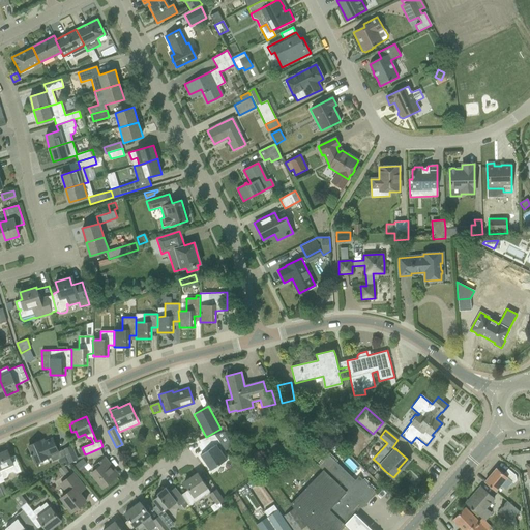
[(214,434),(208,437),(199,440),(206,451),(201,455),(210,470),(226,460),(216,445),(219,443),(214,434)]
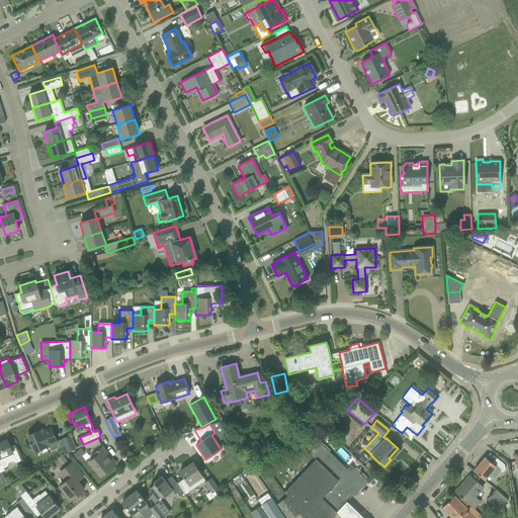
[(30,443),(30,445),(34,452),(50,445),(52,451),(63,446),(62,446),(64,445),(62,439),(57,441),(51,428),(38,434),(37,432),(27,436),(30,443)]
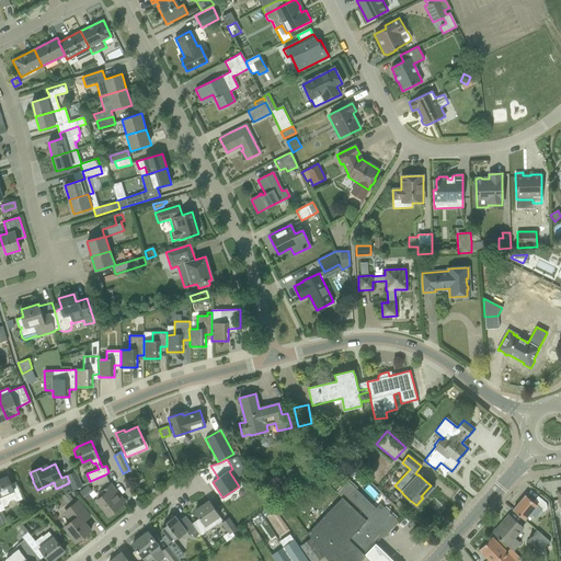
[(69,482),(73,490),(81,487),(81,484),(76,472),(67,476),(69,482)]
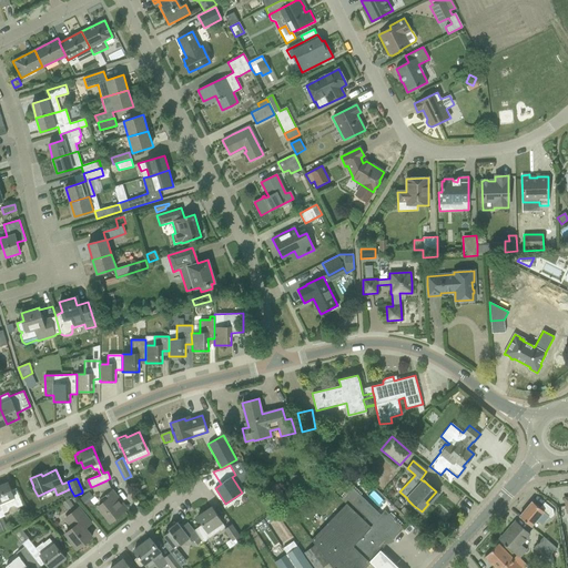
[(82,490),(82,493),(83,494),(92,489),(94,494),(110,487),(107,480),(97,485),(91,487),(82,490)]
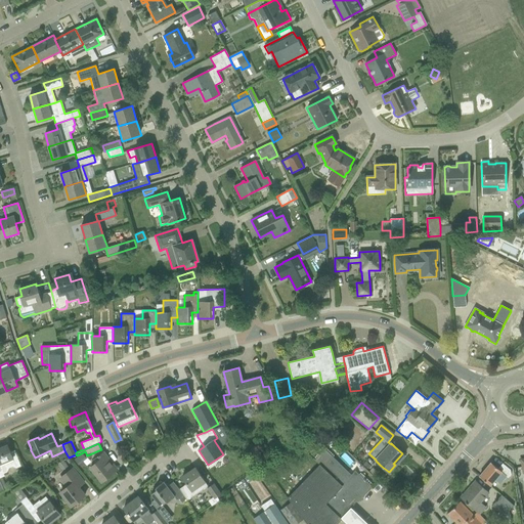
[(0,482),(3,490),(7,489),(2,477),(4,476),(3,474),(7,472),(8,468),(11,467),(15,469),(22,466),(18,460),(14,450),(10,452),(7,445),(0,447),(0,482)]
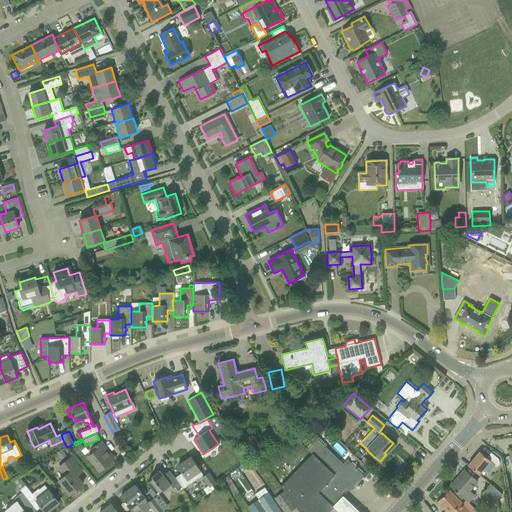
[(307,449),(312,454),(347,487),(350,490),(358,481),(363,476),(357,470),(357,469),(356,468),(355,468),(347,460),(343,464),(324,447),(326,445),(318,438),(317,440),(310,444),(306,448),(307,449)]
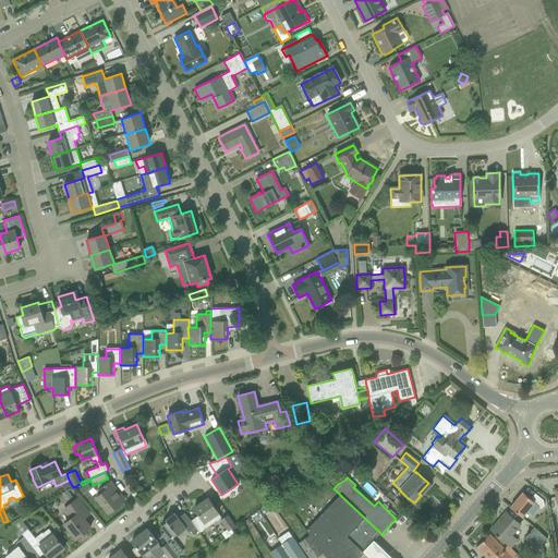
[(110,482),(101,488),(104,492),(96,498),(108,513),(123,501),(113,490),(116,488),(110,482)]
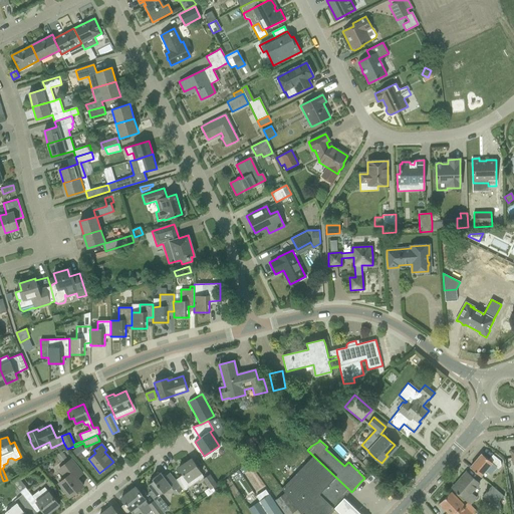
[(61,452),(55,455),(61,462),(66,458),(61,452)]
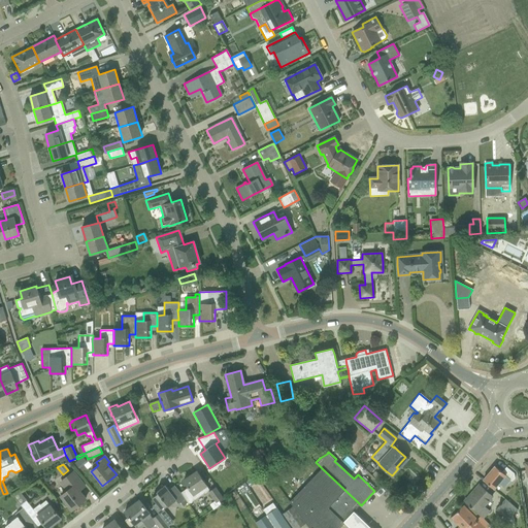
[(483,480),(491,487),(493,490),(499,484),(503,488),(510,481),(512,482),(514,477),(514,473),(506,467),(501,472),(494,466),(483,480)]
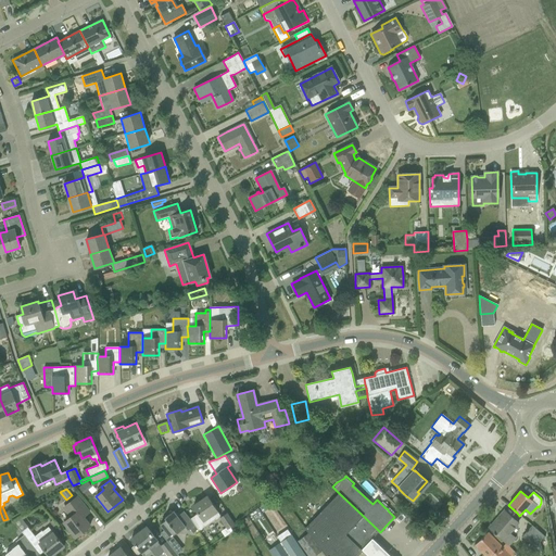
[(304,528),(308,533),(321,551),(324,553),(326,555),(356,555),(363,551),(359,547),(377,529),(339,493),(304,528)]
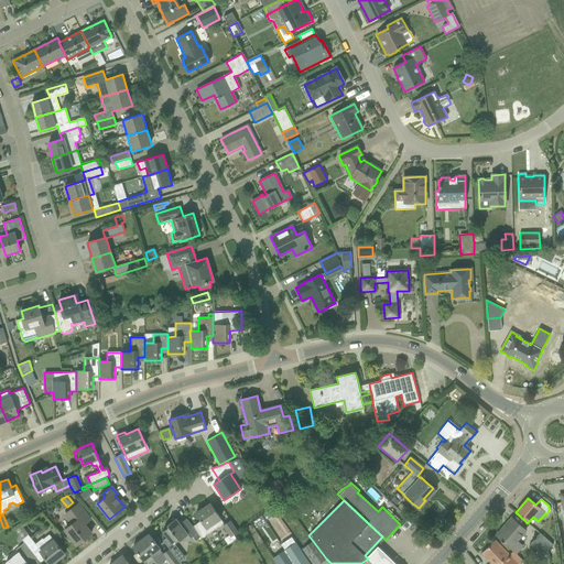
[(65,530),(69,535),(76,544),(89,534),(84,528),(86,527),(82,520),(87,516),(78,503),(64,514),(72,524),(65,530)]
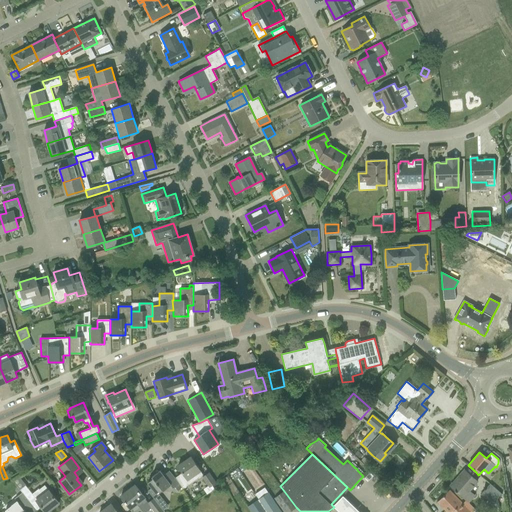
[(175,477),(181,486),(183,488),(203,475),(190,457),(178,465),(183,472),(175,477)]
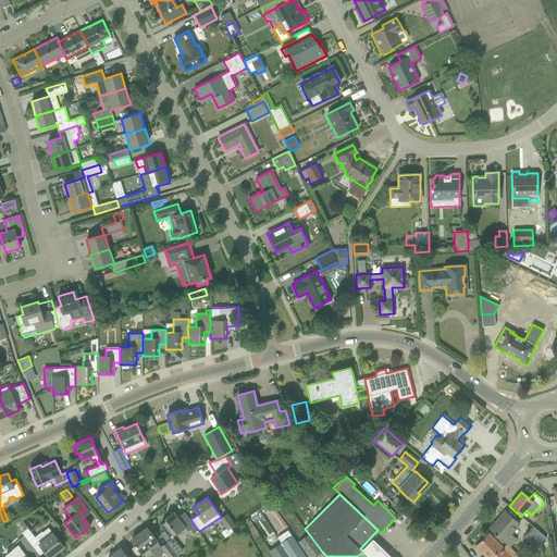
[(166,520),(160,524),(164,531),(160,534),(169,544),(177,556),(183,552),(172,537),(186,527),(188,530),(189,529),(194,525),(184,512),(177,517),(174,511),(165,518),(166,520)]
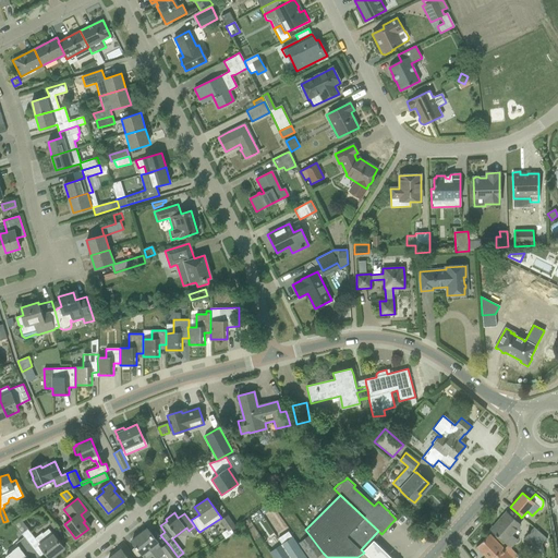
[(495,535),(497,536),(498,536),(505,542),(511,547),(518,541),(511,534),(520,525),(513,520),(506,512),(499,519),(501,520),(492,531),(496,534),(495,535)]
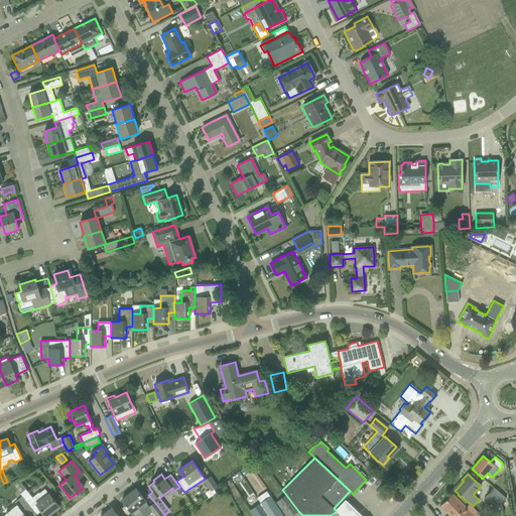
[(204,481),(211,491),(217,487),(211,477),(204,481)]
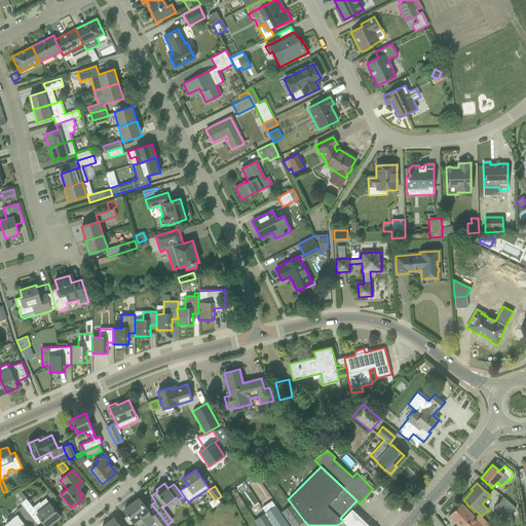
[(516,509),(503,497),(498,502),(511,513),(512,520),(518,514),(516,509)]
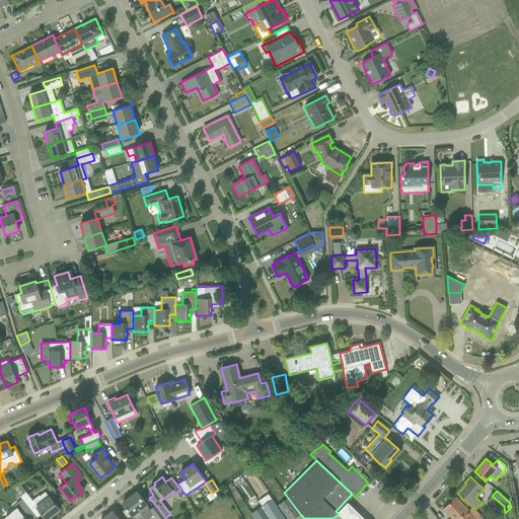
[(20,497),(26,505),(29,509),(34,505),(46,518),(47,518),(60,510),(49,497),(45,492),(39,496),(32,500),(25,492),(20,497)]
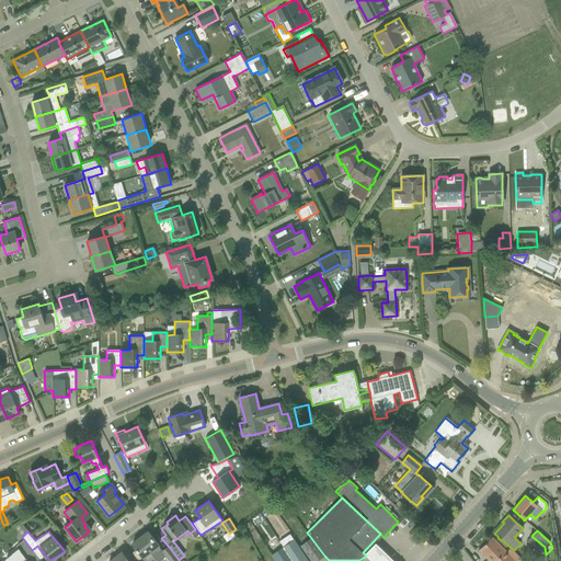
[(136,550),(138,551),(144,557),(149,552),(156,560),(159,560),(165,557),(169,560),(179,560),(170,548),(163,552),(158,546),(147,531),(133,544),(137,549),(136,550)]
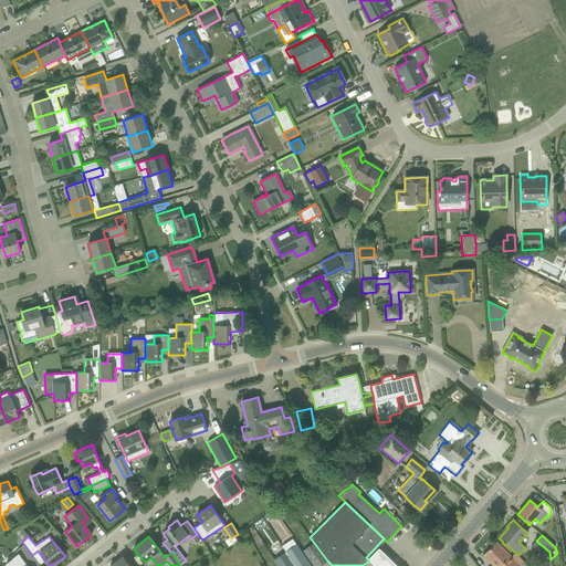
[(286,552),(285,553),(293,565),(310,565),(291,537),(282,544),(286,552)]
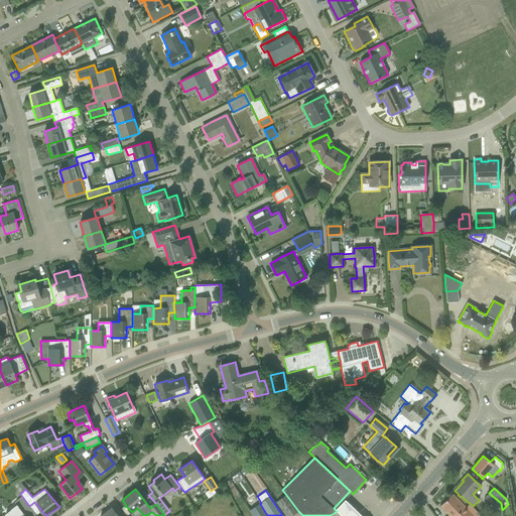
[(501,503),(489,493),(485,498),(496,509),(500,512),(502,510),(501,503)]
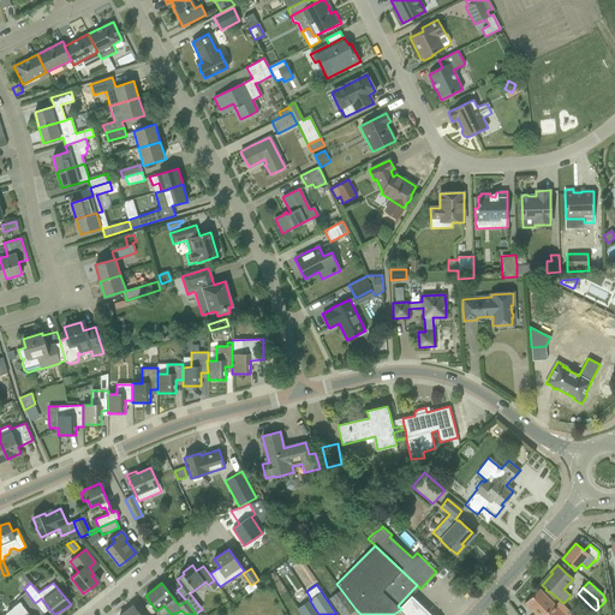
[(559,602),(555,605),(539,589),(525,603),(536,614),(566,614),(569,611),(559,602)]
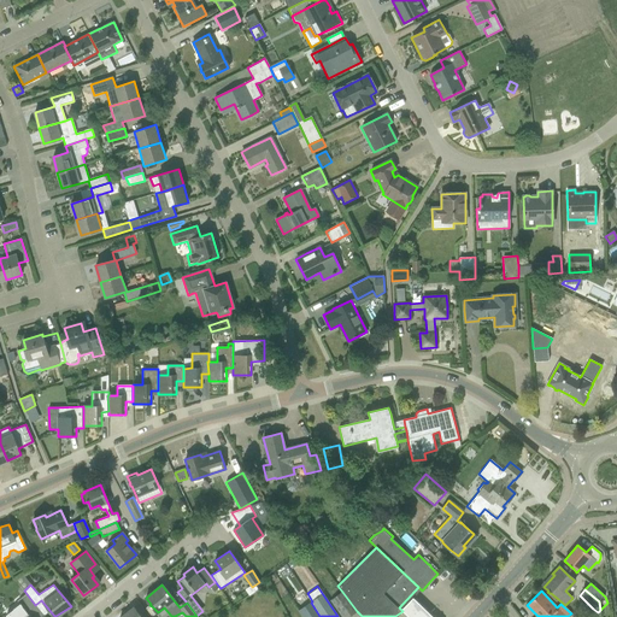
[(348,616),(357,611),(342,592),(329,600),(341,616),(348,616)]
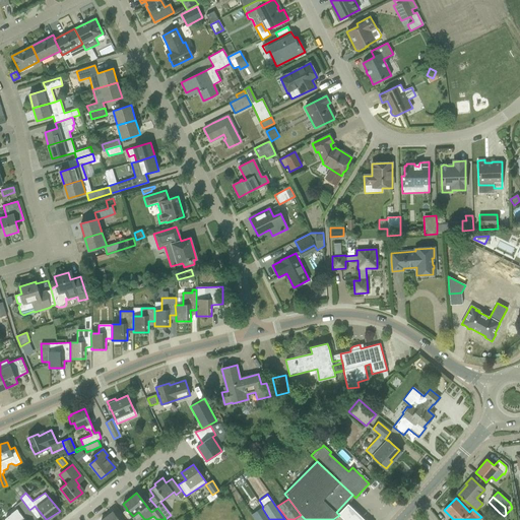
[(368,519),(365,517),(350,503),(339,514),(345,519),(368,519)]
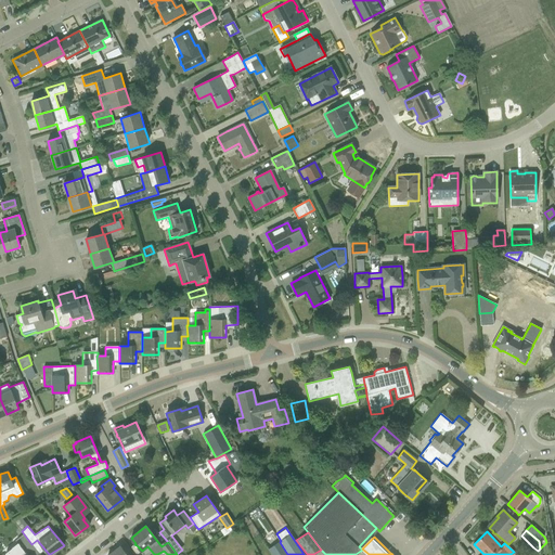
[(18,543),(11,549),(5,553),(7,554),(37,554),(39,554),(31,544),(28,540),(21,545),(18,543)]
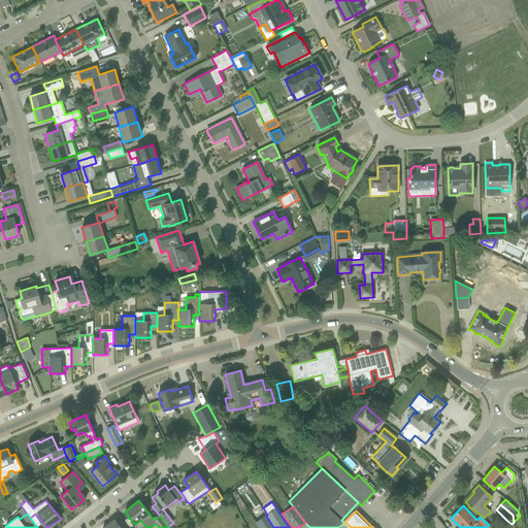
[(273,527),(266,516),(256,522),(260,527),(273,527)]
